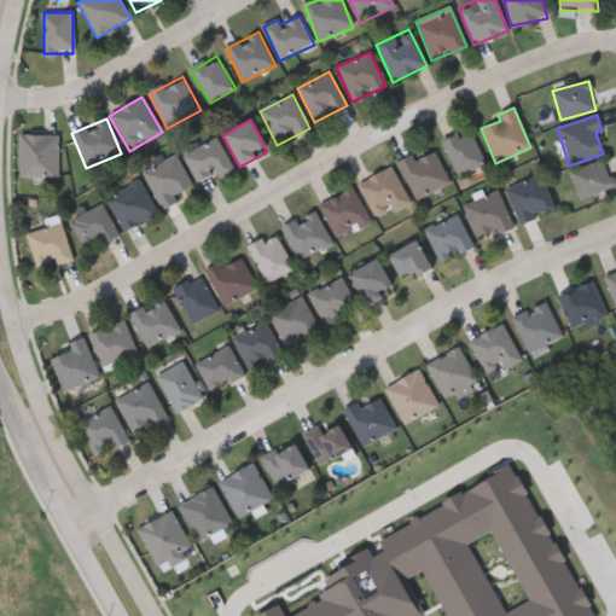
[(458,178),(442,141),(469,129),(484,166),(458,178)]
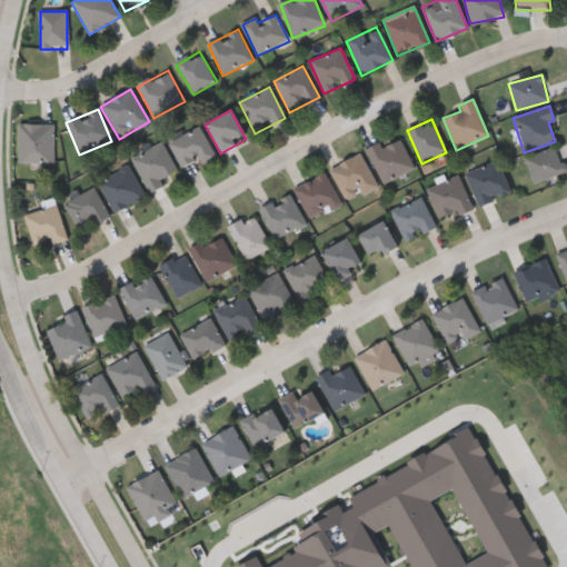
[(18,165),(18,125),(52,125),(52,165),(18,165)]
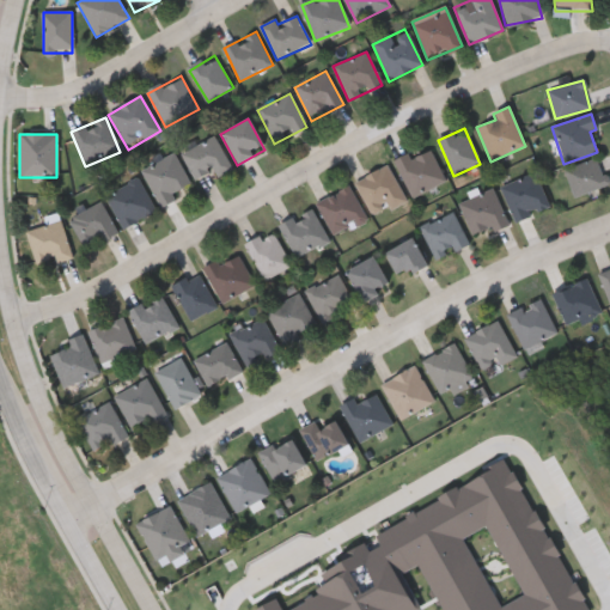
[(212,171),(195,181),(181,154),(214,136),(232,169),(215,178),(212,171)]
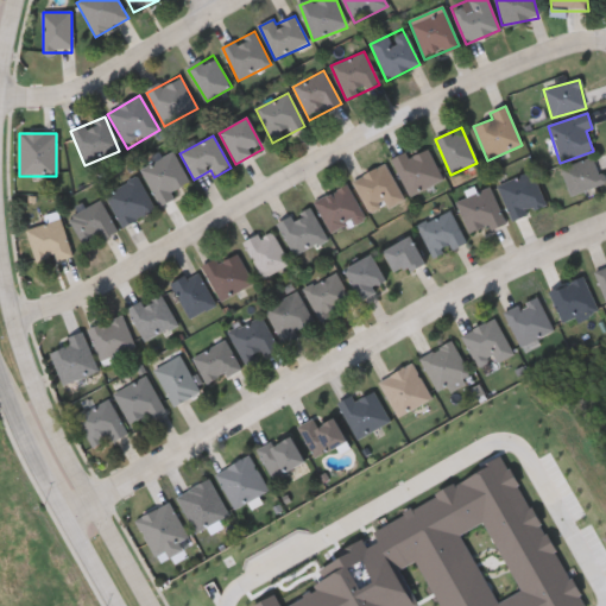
[(442,181),(408,197),(390,161),(405,153),(408,159),(428,150),(442,181)]
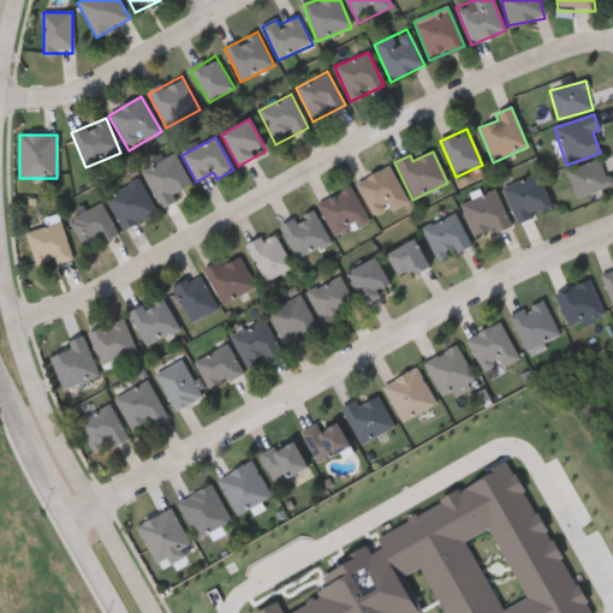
[(192,189),(160,207),(141,173),(174,155),(192,189)]
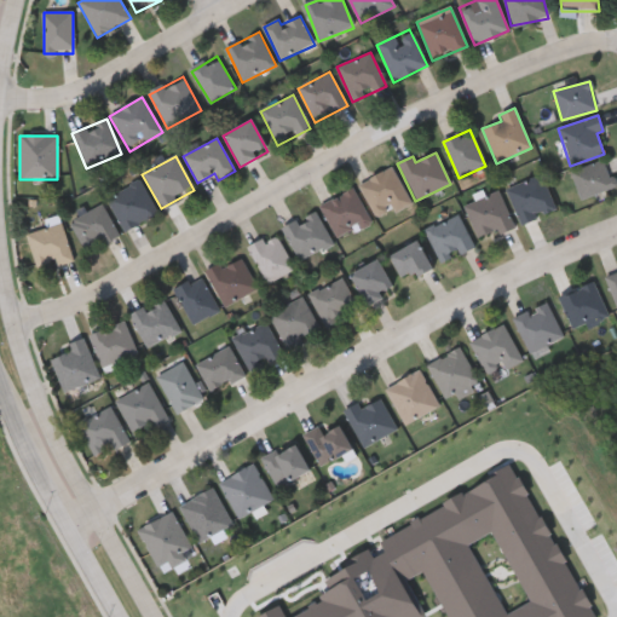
[(605,160),(615,186),(581,200),(571,172),(605,160)]
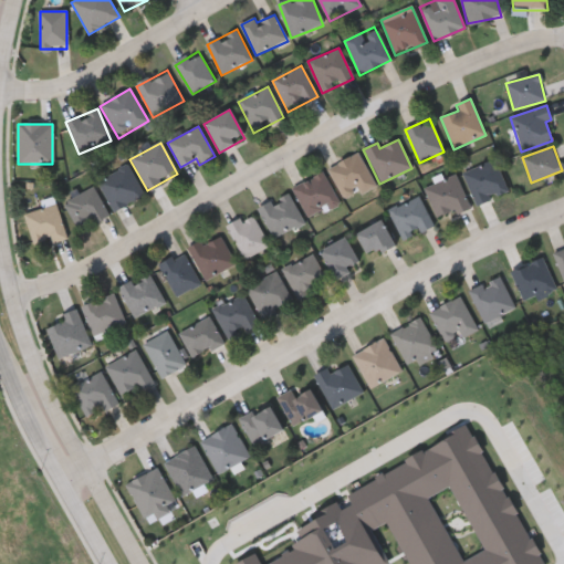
[(357,154),(376,187),(358,196),(356,191),(345,197),(330,168),(357,154)]
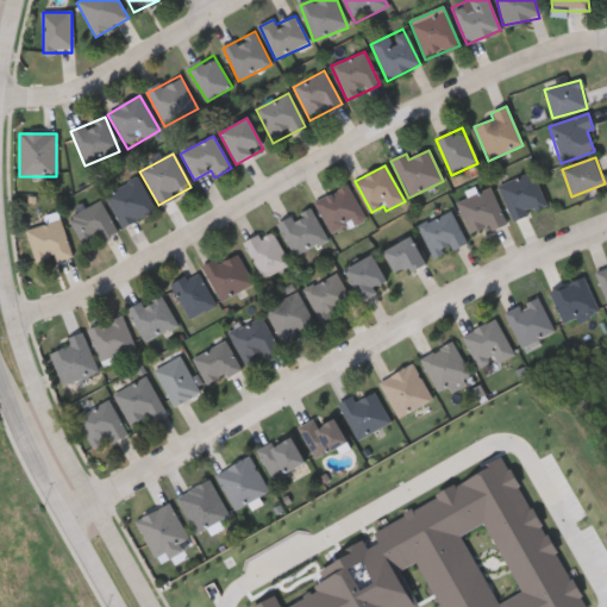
[(546,207),(512,221),(496,187),(532,173),(546,207)]
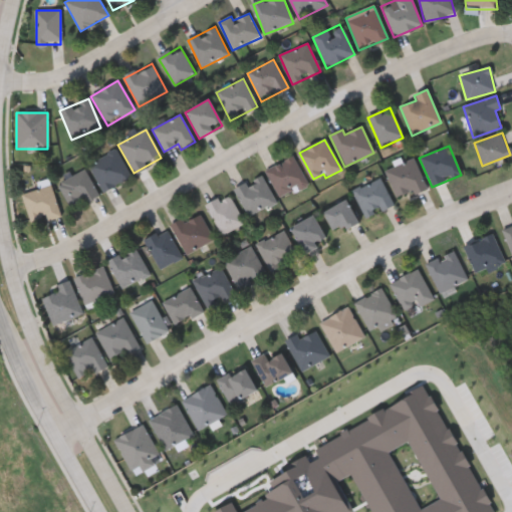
[(131,177),(103,193),(87,166),(114,150),(131,177)]
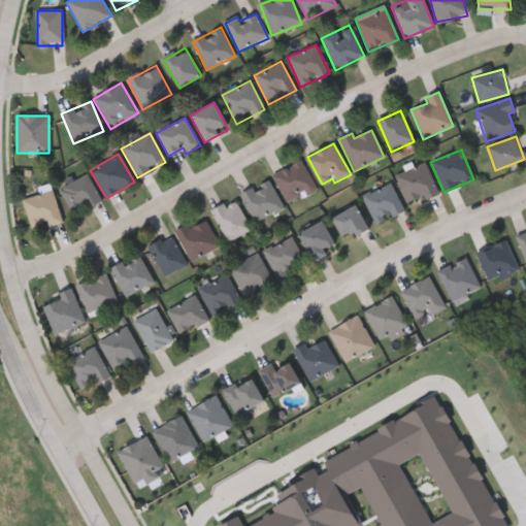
[(272,176),(300,160),(316,188),(288,204),(272,176)]
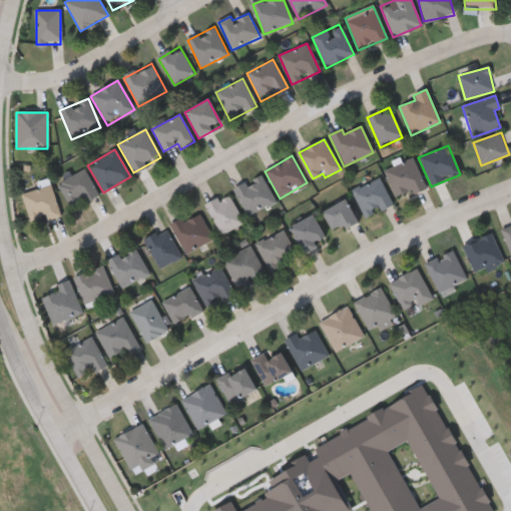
[(397,200),(384,171),(412,158),(425,188),(397,200)]
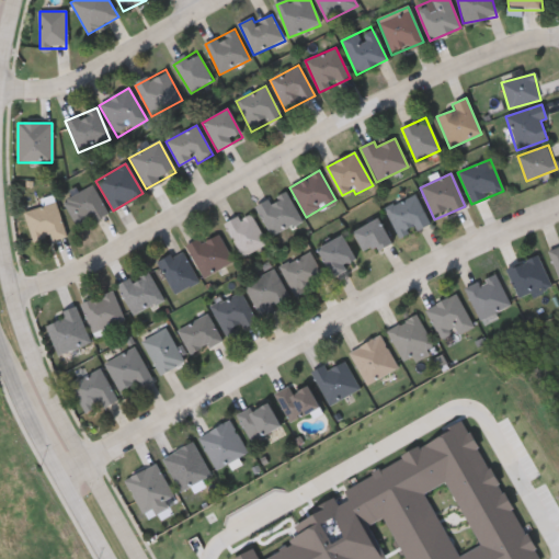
[(78,230),(61,202),(91,185),(106,213),(78,230)]
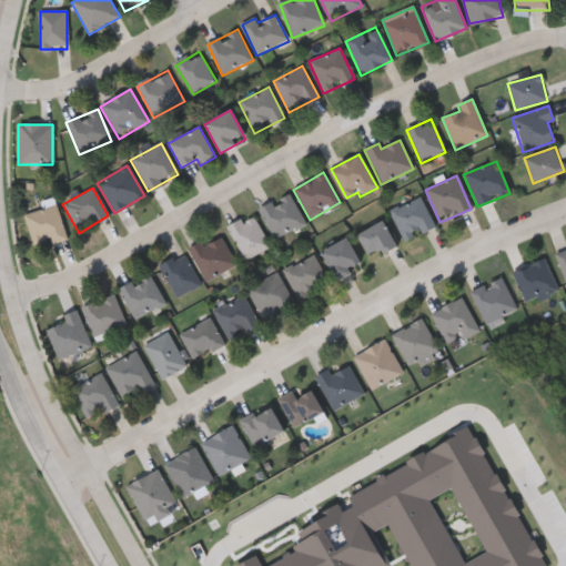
[(304,224),(273,239),(259,209),(290,193),(304,224)]
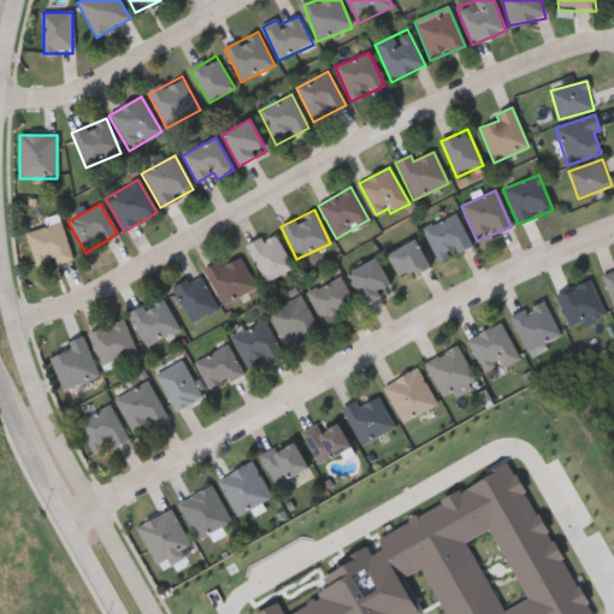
[(471,246),(437,263),(421,230),(455,213),(471,246)]
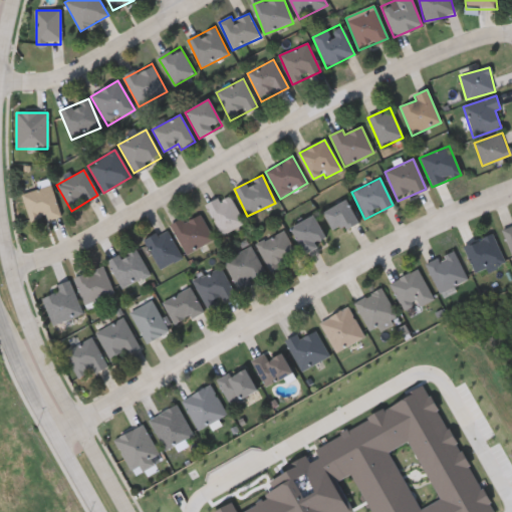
[(46,221),(45,218),(28,223),(21,195),(50,186),(59,218),(46,221)]
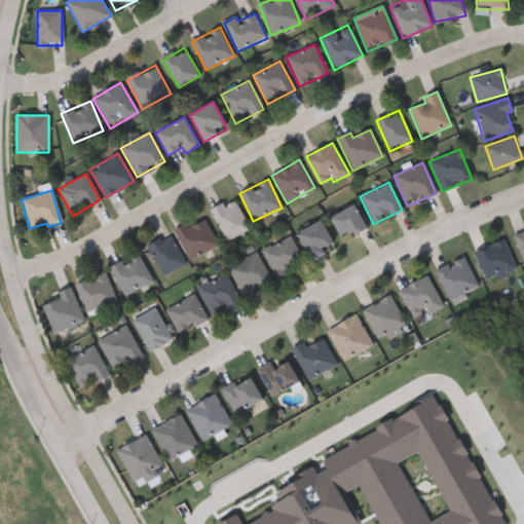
[(225,240),(210,210),(233,198),(249,228),(225,240)]
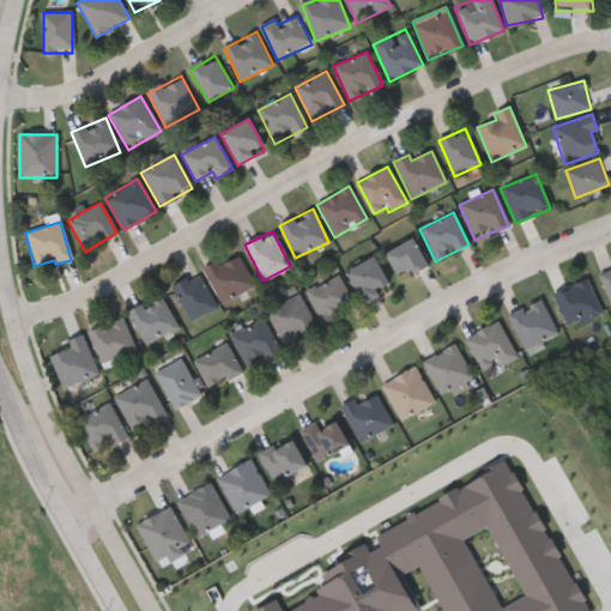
[(399,279),(385,252),(412,237),(427,265),(399,279)]
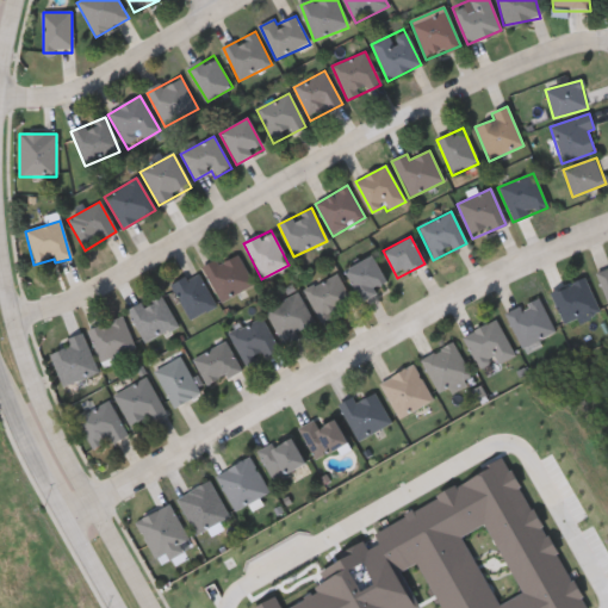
[(203,268),(236,252),(253,285),(219,302),(203,268)]
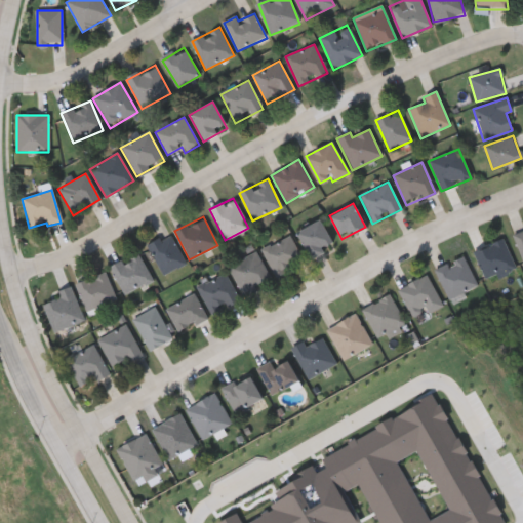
[(333,246),(310,258),(296,231),(319,219),(333,246)]
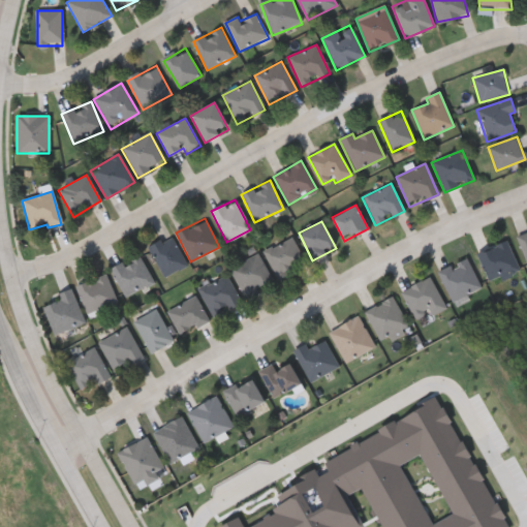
[(526,265),(517,236),(526,231),(526,265)]
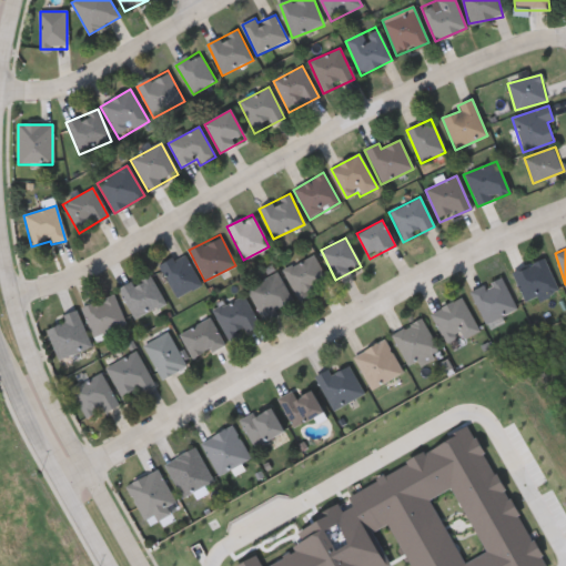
[(200,285),(175,299),(159,265),(183,253),(200,285)]
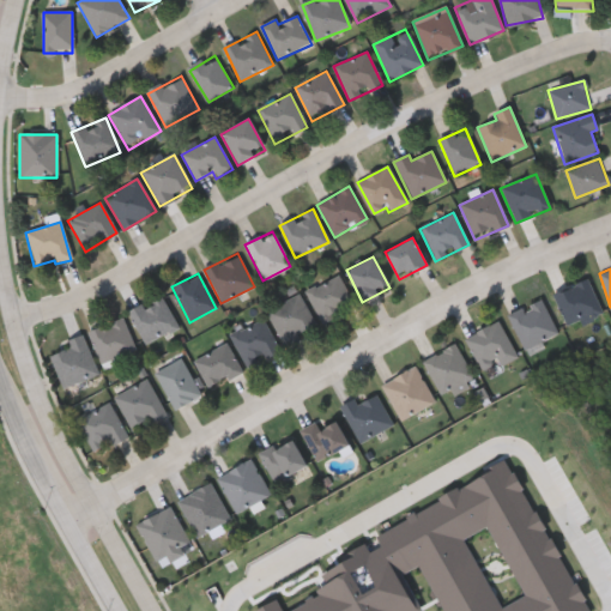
[(304,291),(338,274),(355,307),(321,325),(304,291)]
